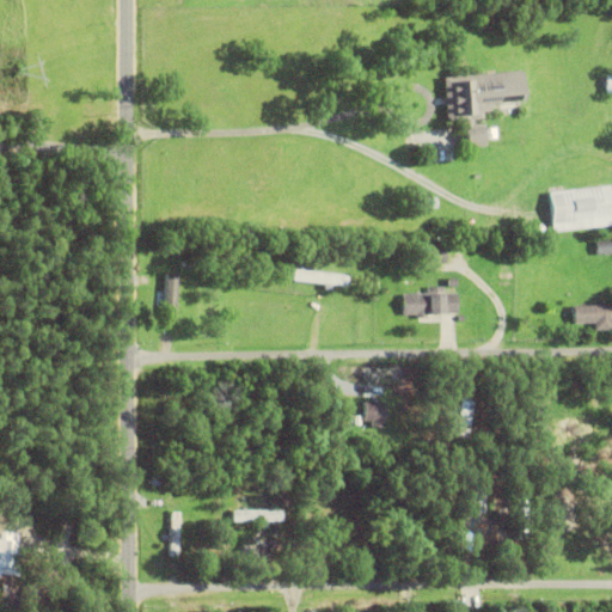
[(482,121),(483,123),(481,123),(483,144),(463,145),(460,123),(463,123),(463,118),(446,120),(441,74),(519,66),(522,97),(488,101),(489,108),(481,109),(481,116),(471,117),(471,122),(482,121)]
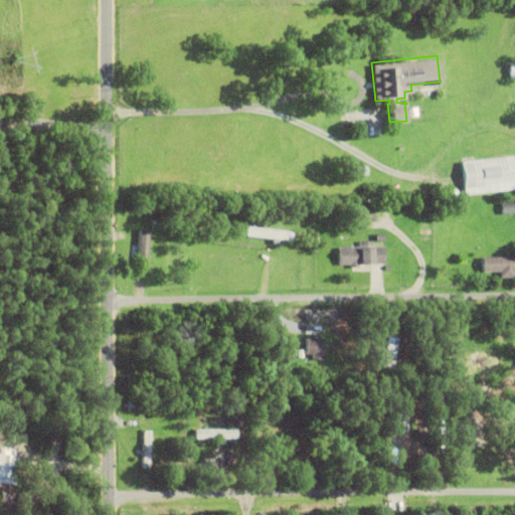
[(461,160),(511,154),(514,187),(465,194),(461,160)]
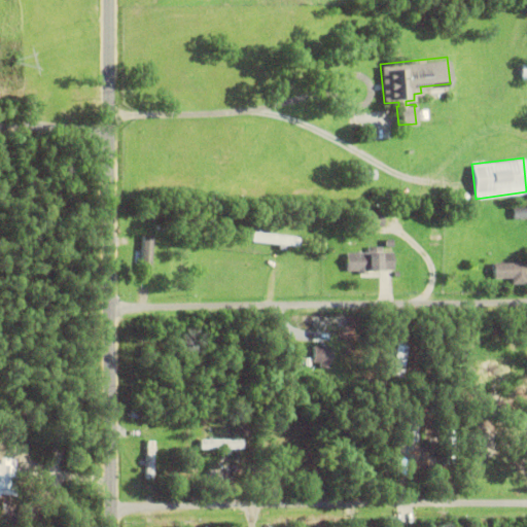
[(365,170),(376,170),(376,178),(366,179),(365,170)]
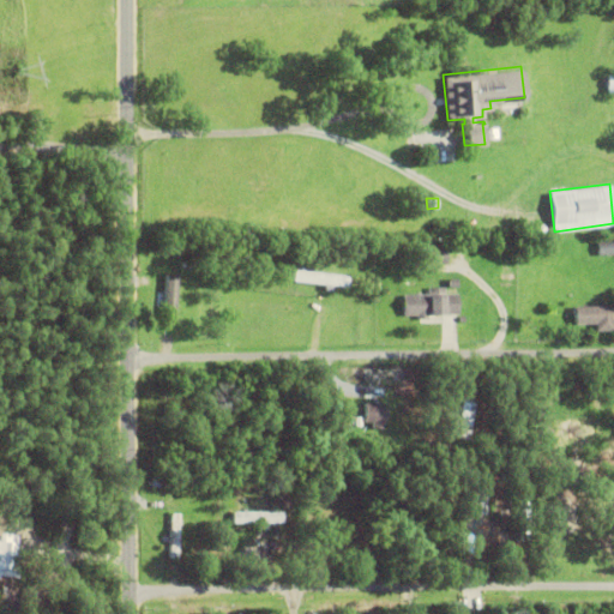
[(596,241),(613,239),(613,252),(597,254),(596,241)]
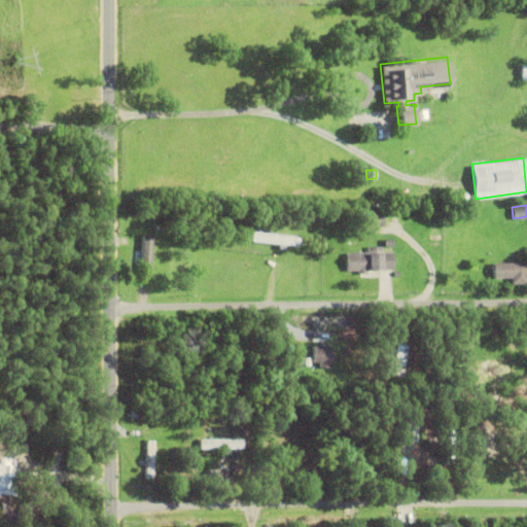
[(142,210),(157,210),(157,220),(142,220),(142,210)]
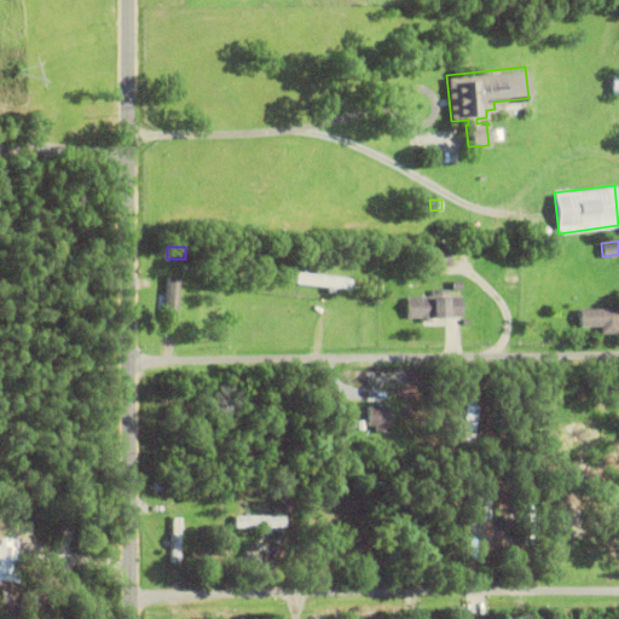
[(190,271),(190,260),(191,260),(191,256),(200,256),(200,260),(201,260),(201,271),(190,271)]
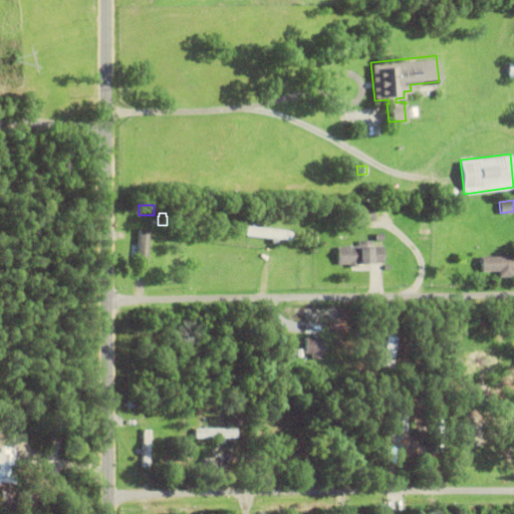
[(246,234),(247,225),(292,229),(291,239),(246,234)]
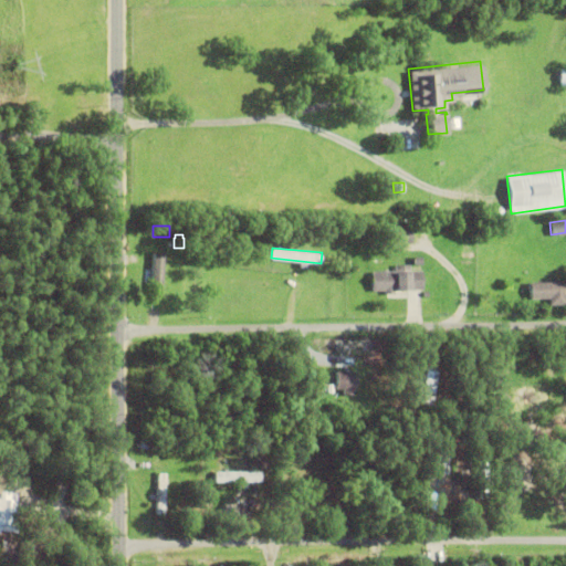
[(147,291),(158,291),(160,253),(148,252),(147,291)]
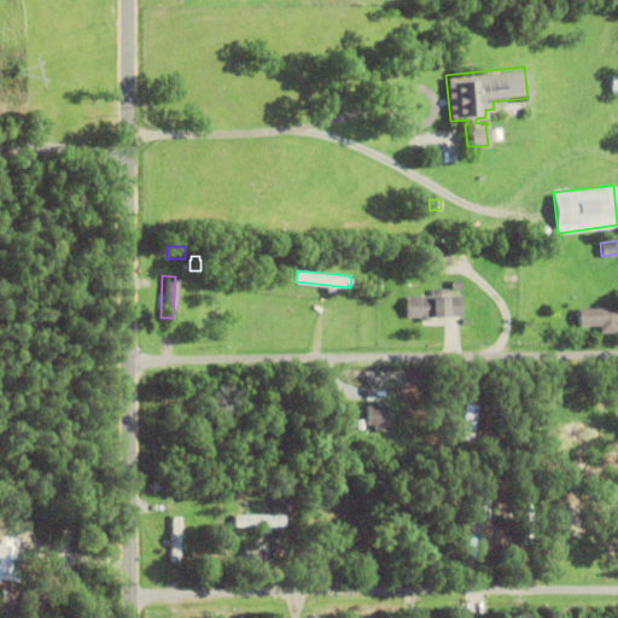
[(431,320),(420,320),(420,316),(407,316),(407,296),(419,296),(419,295),(421,295),(421,296),(431,296),(431,287),(448,287),(448,295),(462,295),(462,316),(431,316),(431,320)]
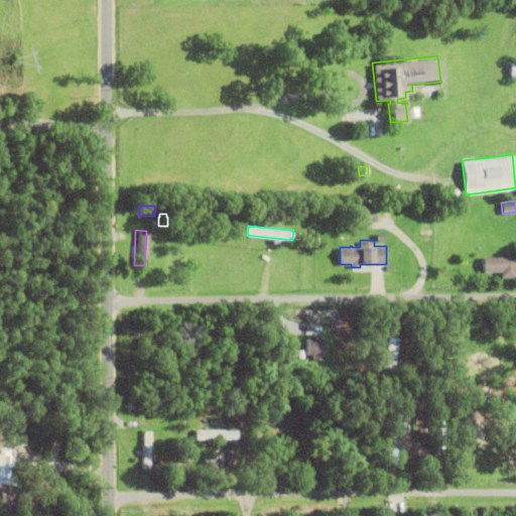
[(515,276),(500,277),(500,271),(483,271),(483,257),(511,255),(511,259),(515,258),(515,269),(515,270),(515,276)]
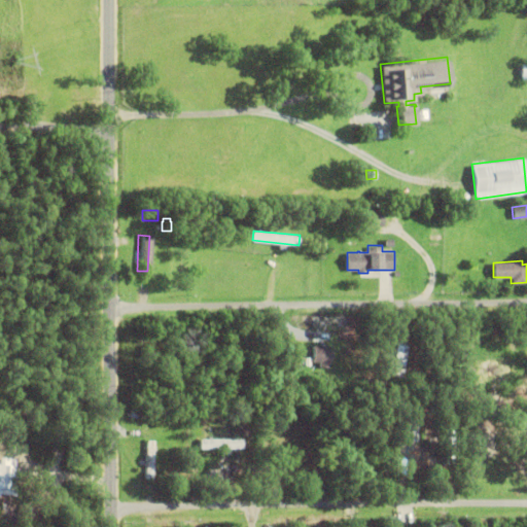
[(391,374),(398,340),(409,342),(401,376),(391,374)]
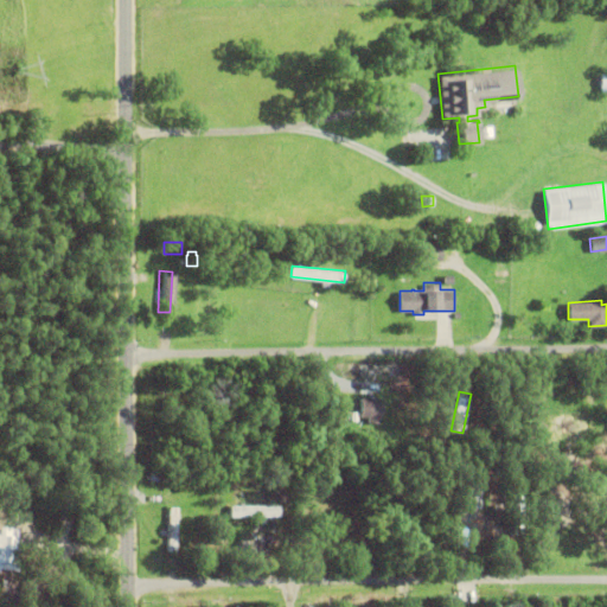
[(360,416),(360,397),(370,397),(370,395),(372,395),(372,397),(382,397),(382,416),(360,416)]
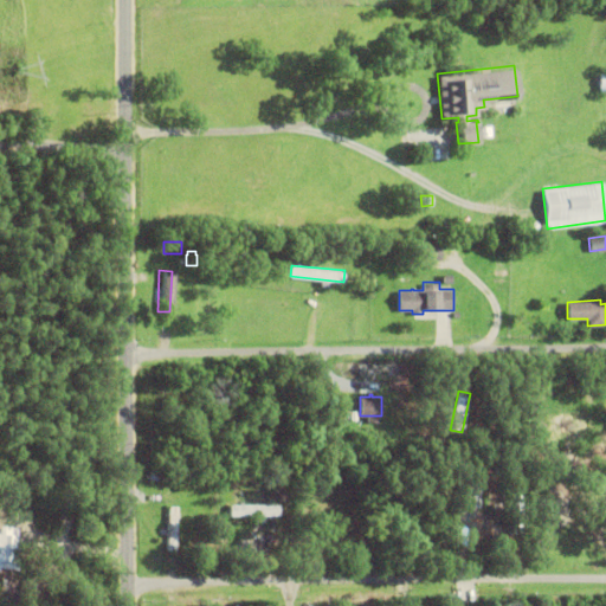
[(276,482),(277,472),(290,472),(289,483),(276,482)]
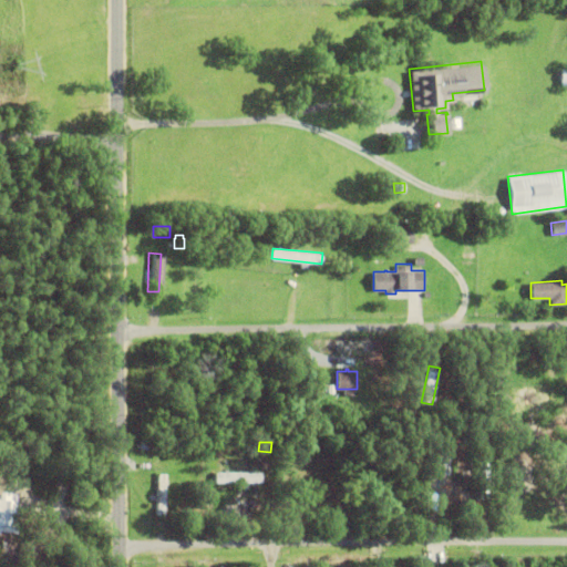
[(248,482),(247,487),(239,487),(239,483),(216,483),(216,472),(261,472),(261,482),(248,482)]
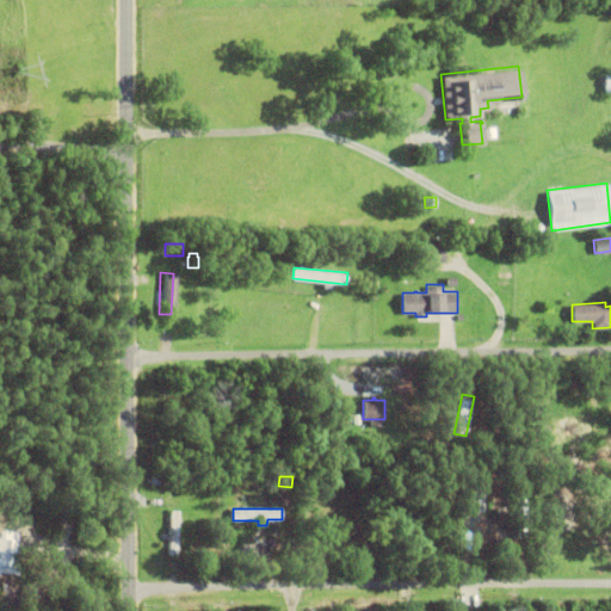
[(170,556),(170,539),(164,539),(165,534),(170,534),(171,511),(179,511),(178,556),(170,556)]
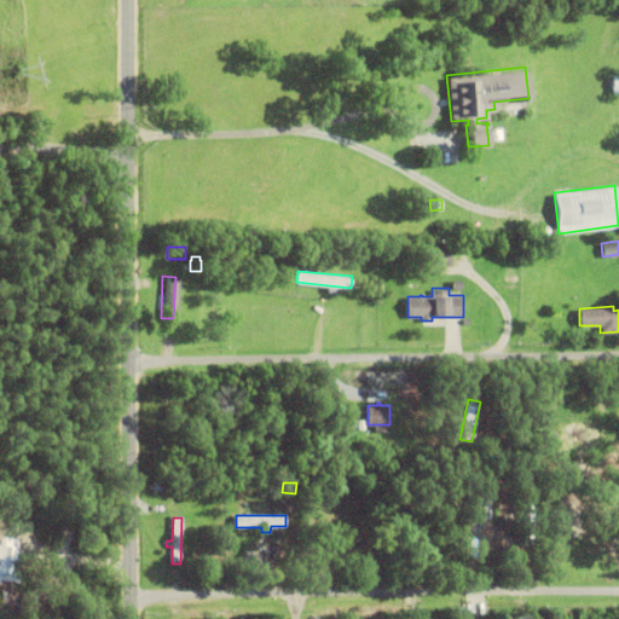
[(318,534),(366,533),(366,544),(318,545),(318,534)]
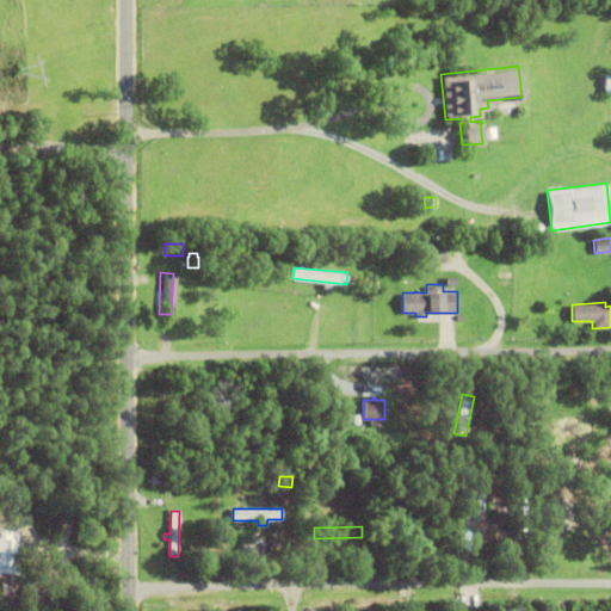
[(0,538),(1,531),(18,532),(17,544),(20,544),(17,574),(0,572),(0,538)]
